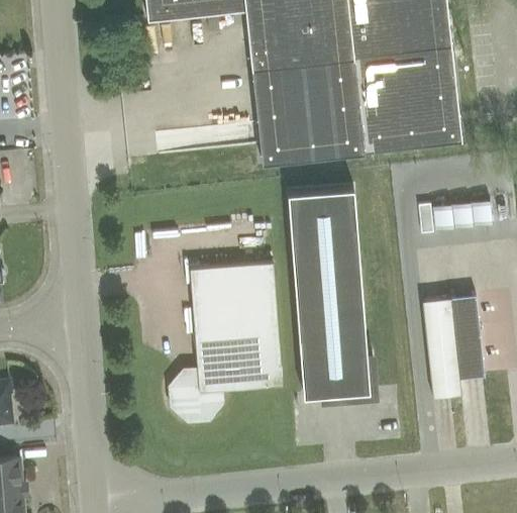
[(450,48),(444,0),(143,0),(146,22),(244,12),(250,71),(450,48)]
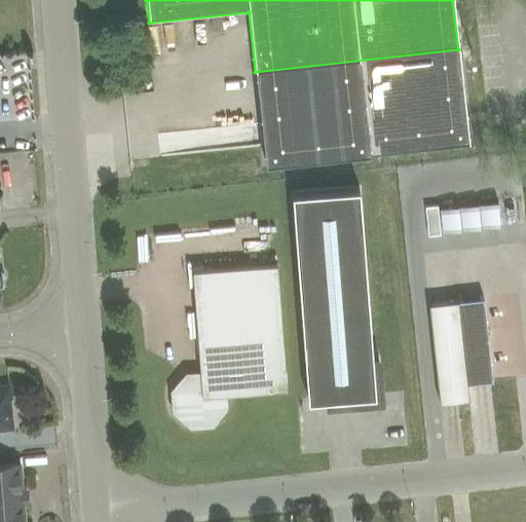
[(266,170),(468,147),(458,49),(255,72),(266,170)]
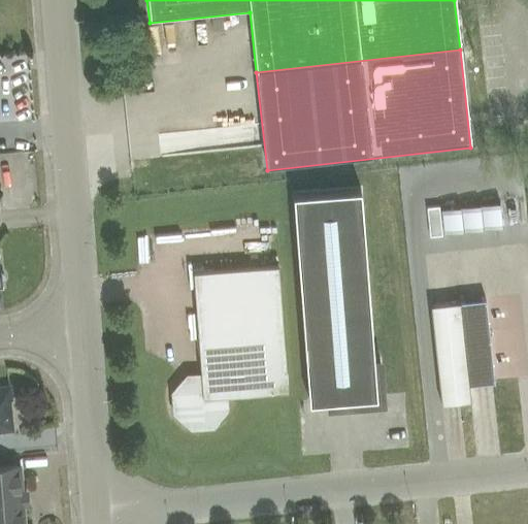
[(383,406),(380,365),(373,365),(360,194),(293,199),(309,405),(352,402),(352,408),(383,406)]
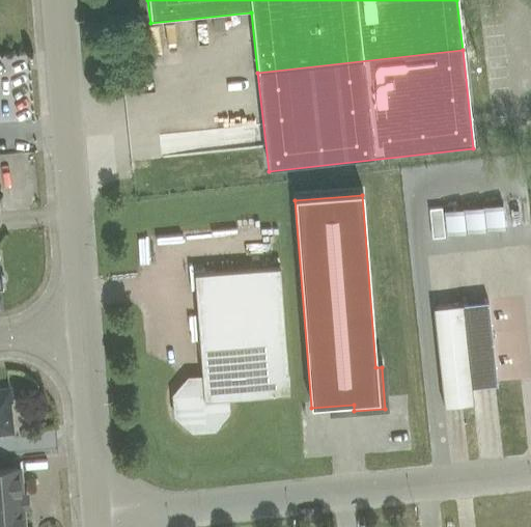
[(194,277),(279,271),(275,209),(272,210),(189,216),(194,277)]
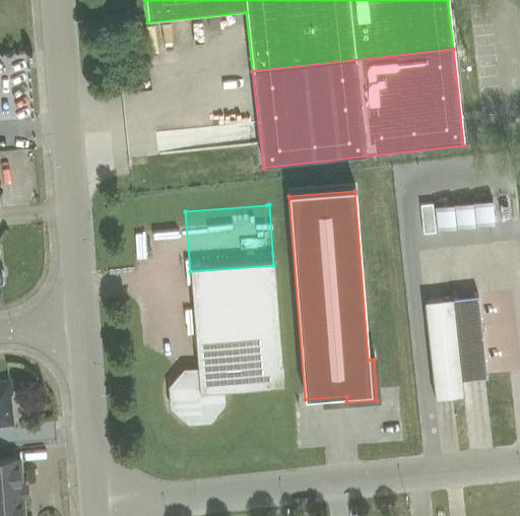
[(432,209),(420,210),(421,235),(433,235),(432,209)]
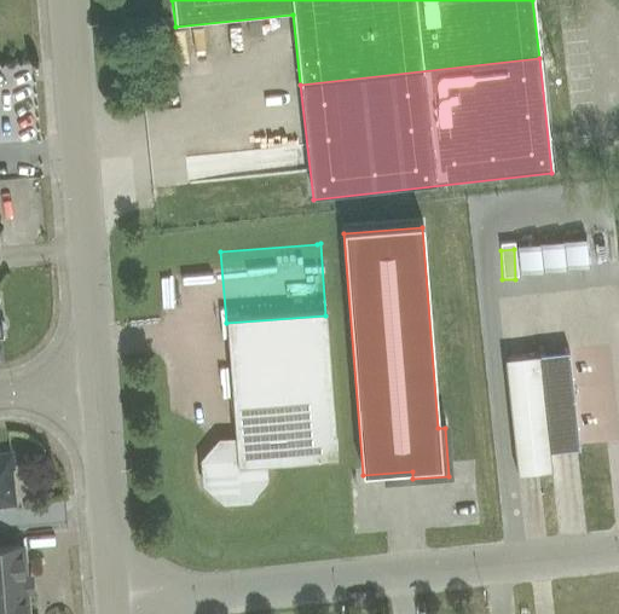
[(325,316),(226,323),(235,444),(219,445),(202,465),(204,490),(224,507),(249,505),(266,485),(265,469),(337,463),(325,316)]
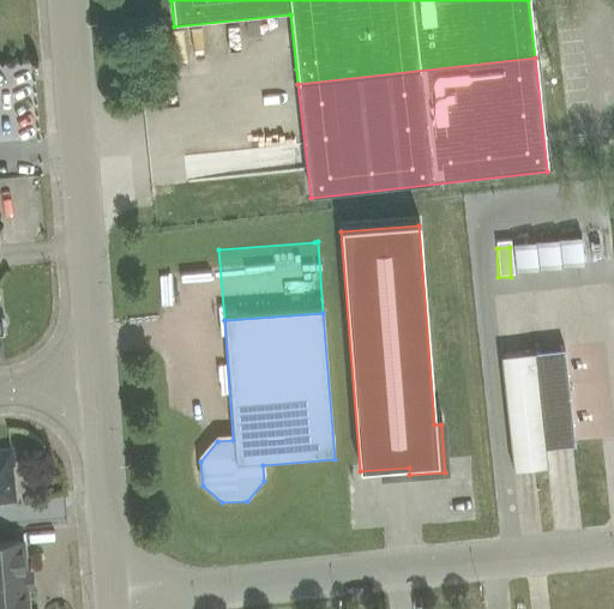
[(565,353),(535,356),(546,453),(576,450),(565,353)]
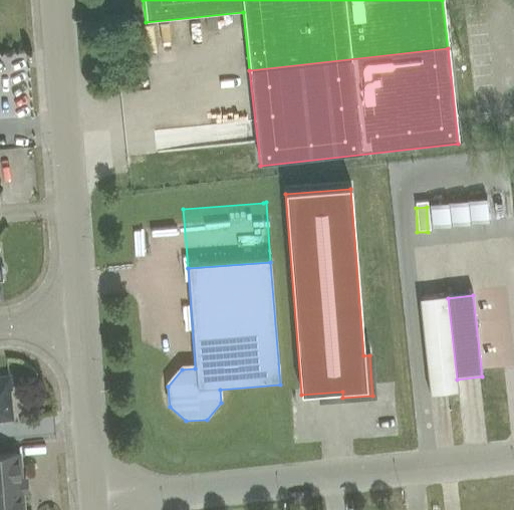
[(419,301),(429,398),(458,395),(457,379),(448,298),(419,301)]
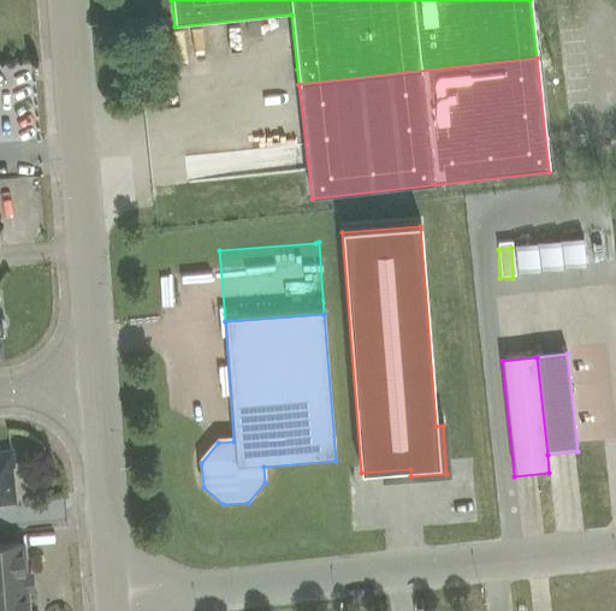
[(0,508),(16,506),(10,457),(0,458),(0,508)]
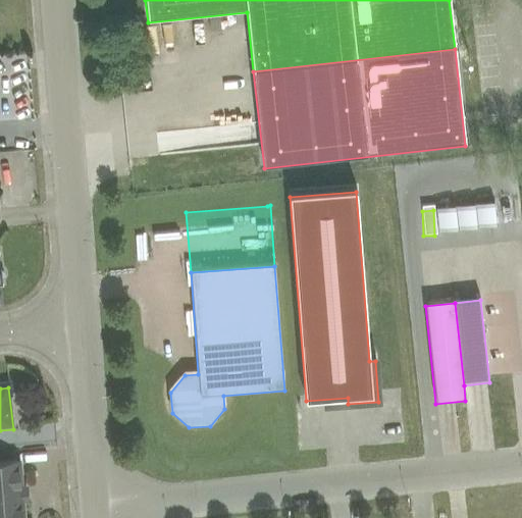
[(21,517),(16,465),(0,466),(0,517),(21,517)]
